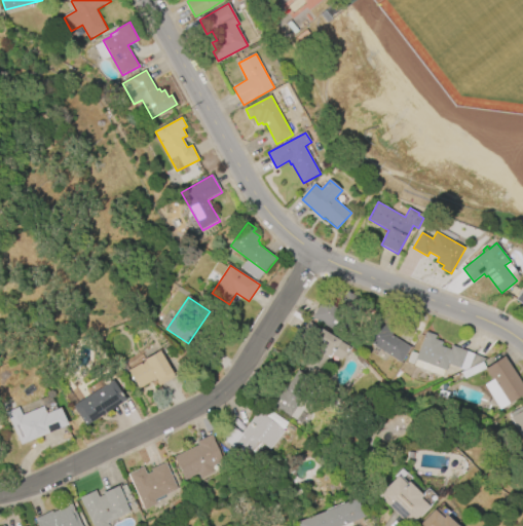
[(340,334),(313,316),(321,304),(347,322),(340,334)]
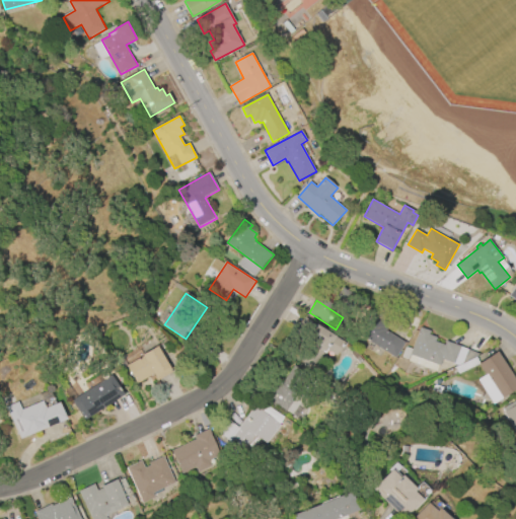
[(404,343),(395,358),(358,334),(371,313),(390,325),(386,330),(404,343)]
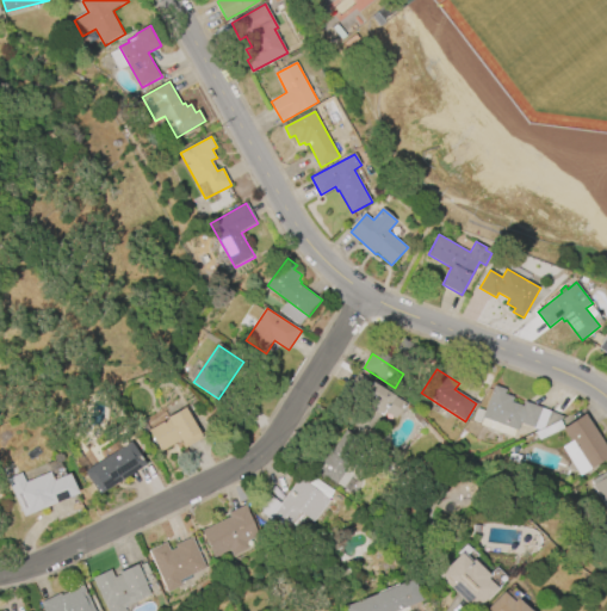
[(359,374),(407,403),(397,418),(385,411),(372,432),(352,419),(361,405),(346,394),(359,374)]
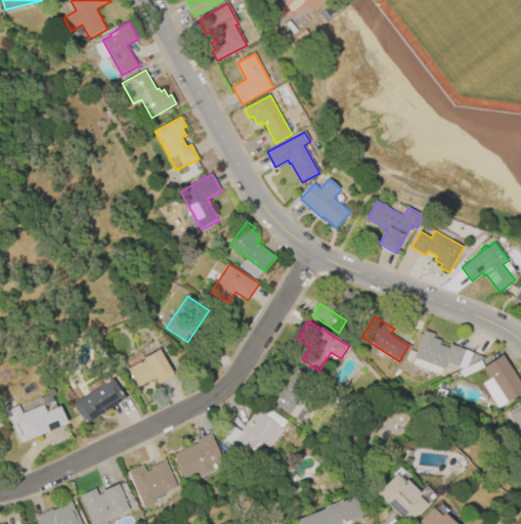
[(416,358),(426,331),(435,335),(434,338),(441,341),(440,345),(449,348),(451,345),(484,357),(483,359),(463,368),(448,363),(446,369),(416,358)]
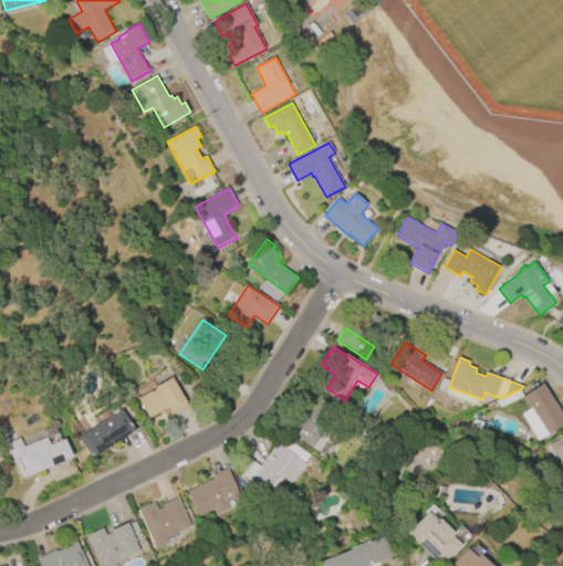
[(189,406),(174,416),(169,408),(152,419),(139,399),(158,388),(157,387),(176,376),(184,389),(180,391),(189,406)]
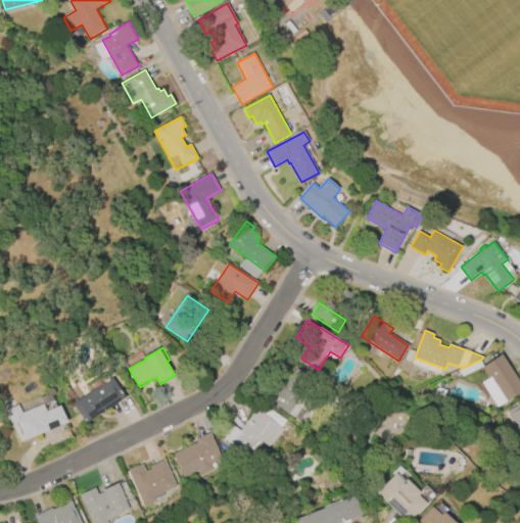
[(501,354),(519,382),(519,391),(499,407),(482,382),(489,377),(482,367),(501,354)]
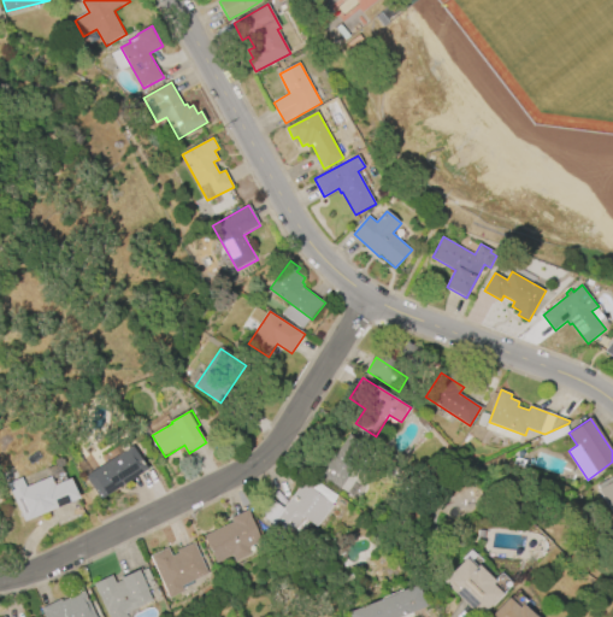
[(87,476),(134,446),(148,469),(101,499),(87,476)]
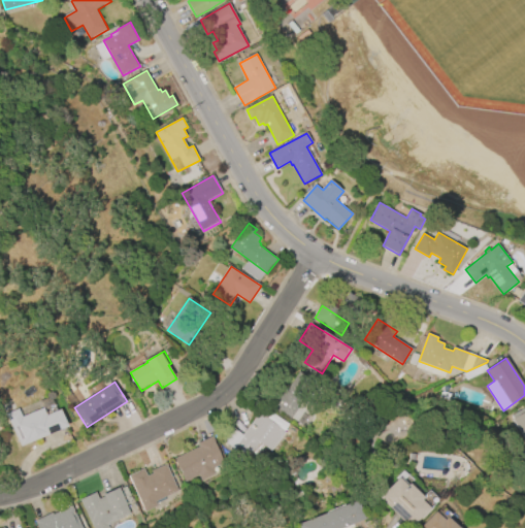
[(294,418),(267,400),(277,384),(297,396),(294,400),(302,405),(294,418)]
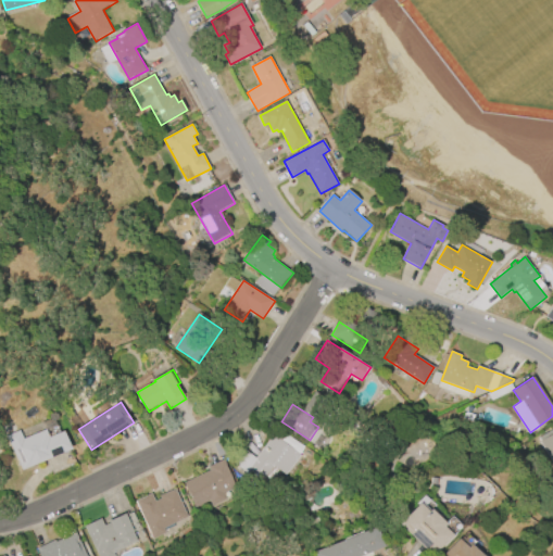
[(23,470),(8,436),(21,430),(24,439),(47,429),(50,438),(64,431),(72,450),(23,470)]
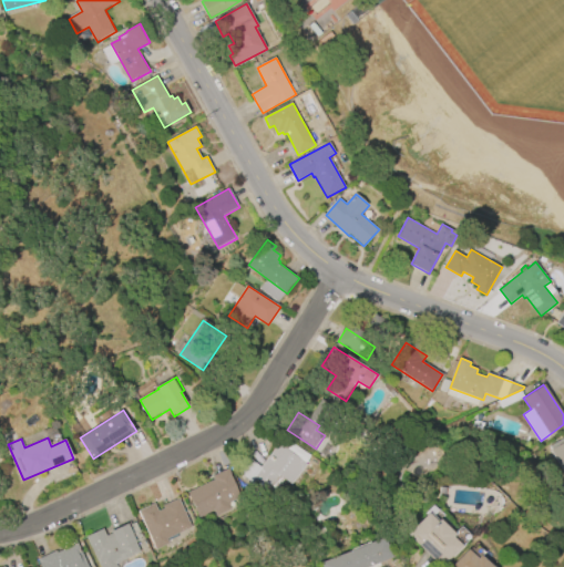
[(563,468),(552,450),(553,450),(551,446),(563,439),(563,468)]
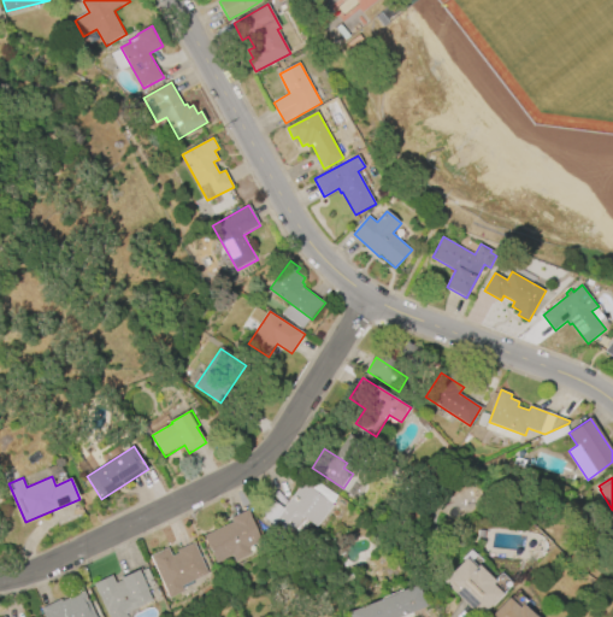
[(286,507),(304,482),(336,505),(320,527),(306,518),(294,535),(264,515),(275,500),(286,507)]
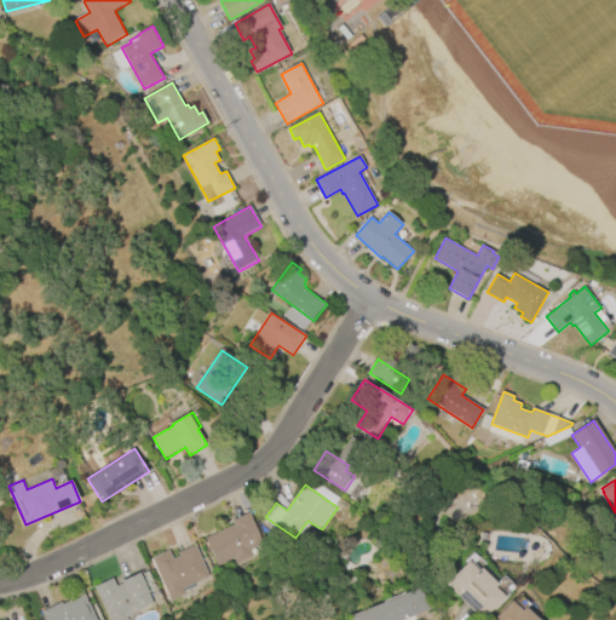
[(206,538),(235,524),(234,521),(249,512),(265,545),(253,551),(255,557),(240,564),(236,558),(219,567),(206,538)]
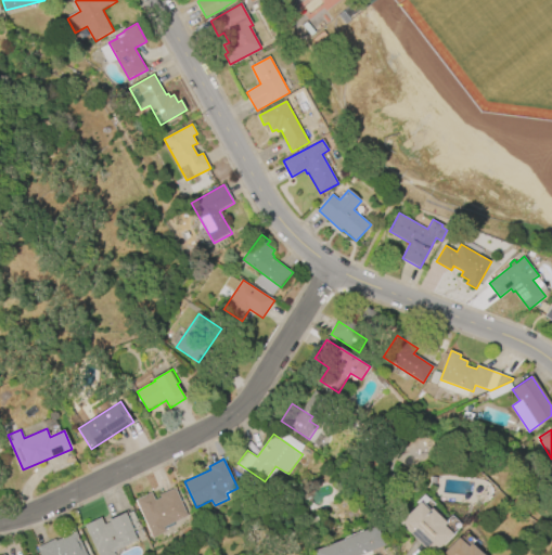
[(136,500),(152,492),(155,500),(161,498),(159,495),(175,488),(189,515),(165,527),(168,532),(155,538),(136,500)]
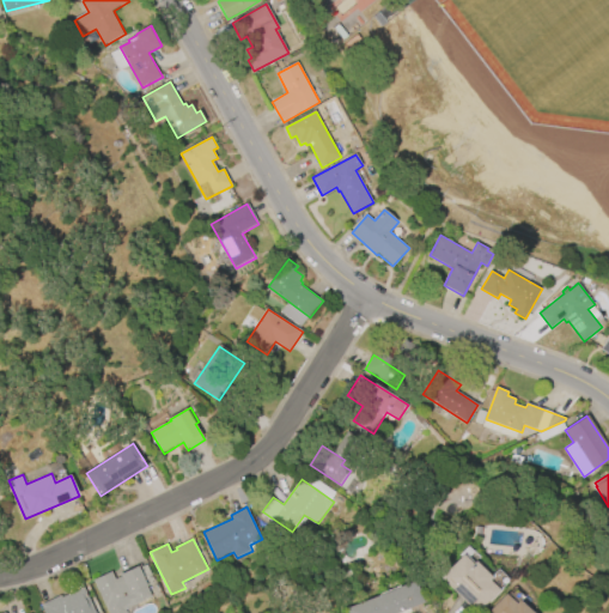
[(479,612),(443,578),(466,554),(475,564),(477,562),(494,578),(492,581),(501,589),(479,612)]
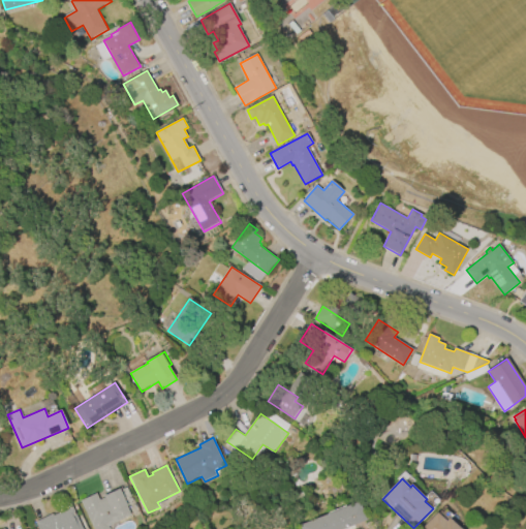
[(95,528),(82,500),(96,493),(100,500),(105,498),(104,496),(122,487),(123,490),(127,488),(134,502),(127,506),(132,516),(110,526),(111,528),(95,528)]
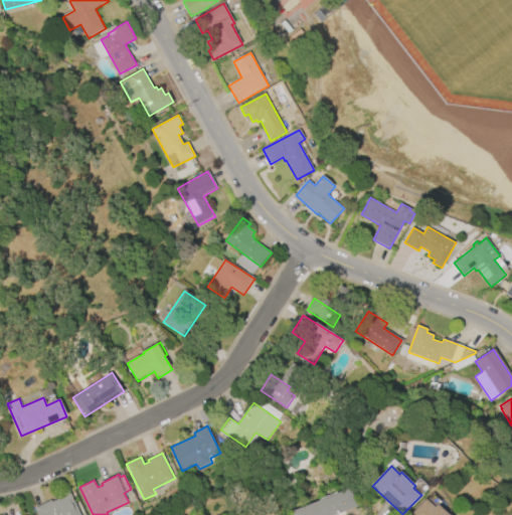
[(294,514),(293,512),(352,488),(360,506),(338,514),(294,514)]
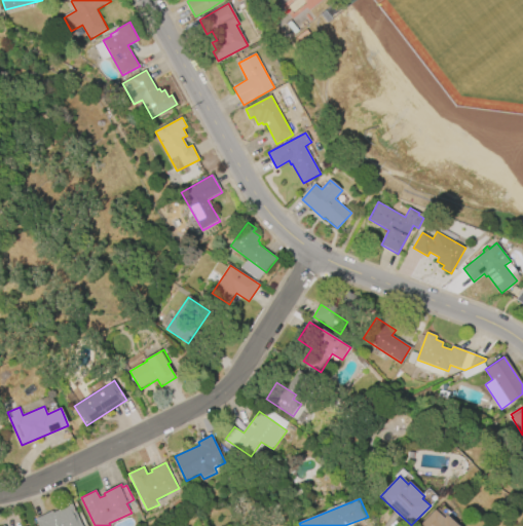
[(73,504),(83,525),(40,525),(37,519),(52,512),(53,514),(73,504)]
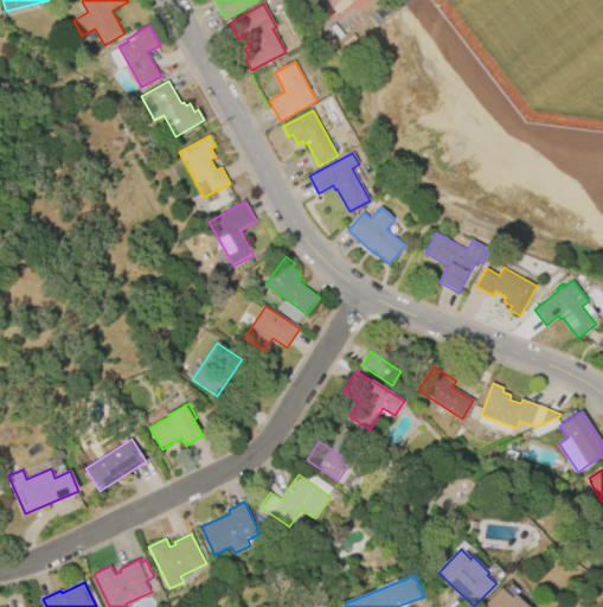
[(483,606),(502,588),(512,598),(515,595),(527,606),(483,606)]
